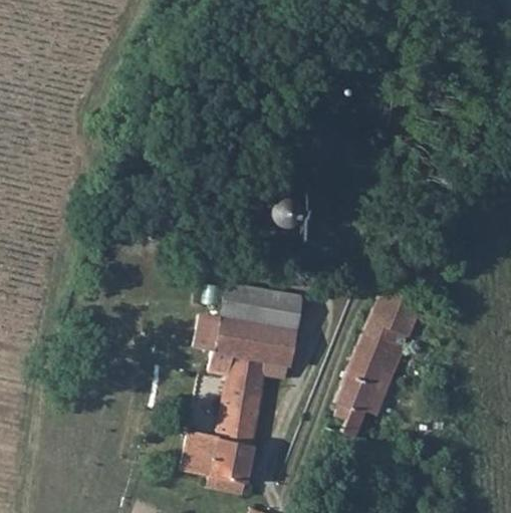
[(239,197),(236,222),(280,225),(286,224),(289,220),(291,215),(292,211),(290,205),(288,200),(285,198),(278,197),(239,197)]
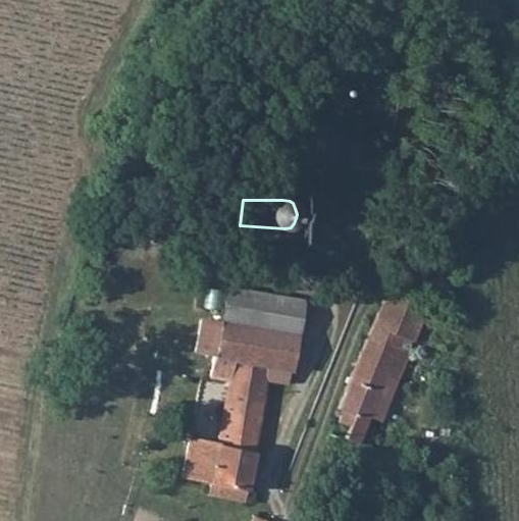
[(211,484),(209,497),(246,504),(270,382),(291,386),(307,300),(228,284),(221,320),(204,317),(197,354),(215,357),(211,378),(230,382),(218,443),(189,437),(180,478),(211,484)]
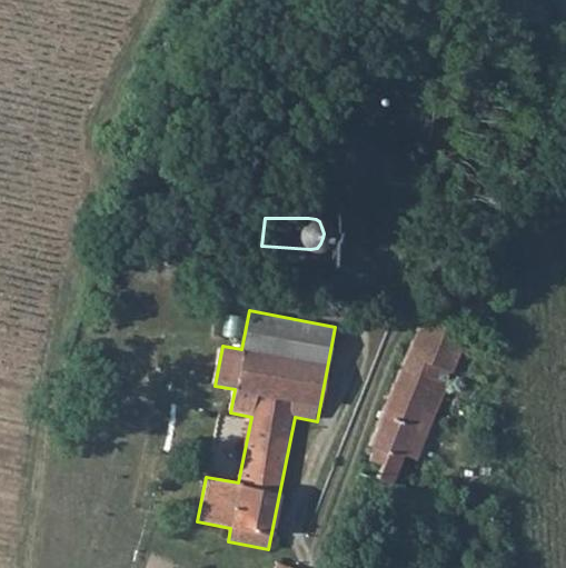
[(383,466),(377,479),(394,486),(406,456),(417,461),(445,392),(450,391),(448,379),(465,346),(452,340),(458,326),(434,316),(428,329),(420,326),(370,447),(376,449),(370,461),(383,466)]
